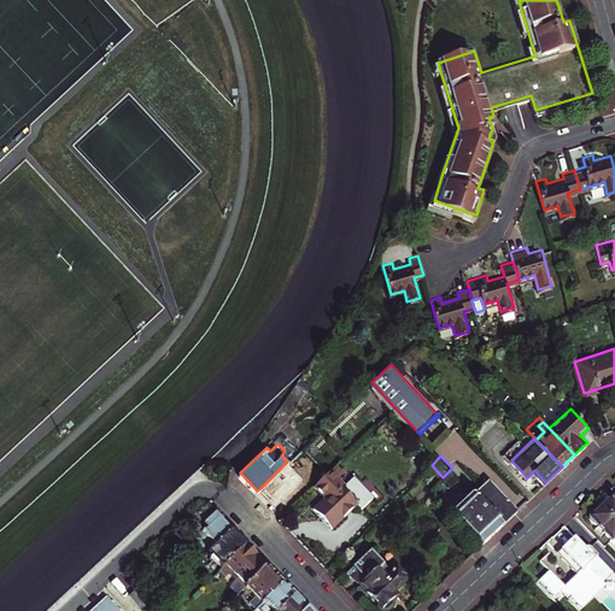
[(287,462),(261,488),(275,504),(304,476),(290,460),(287,462)]
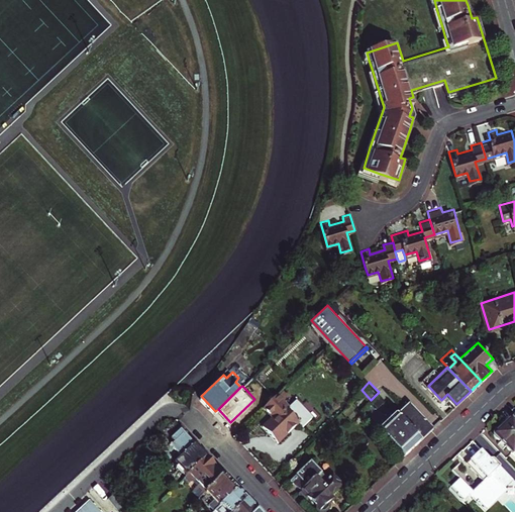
[(278,392),(265,404),(274,414),(264,423),(279,439),(300,419),(289,407),(291,405),(278,392)]
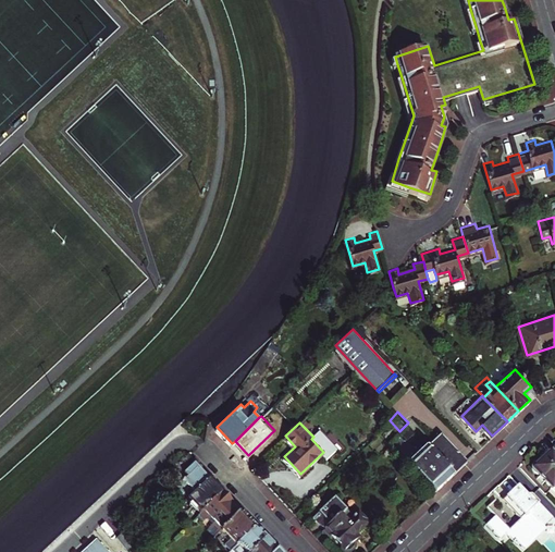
[(428,444),(454,471),(468,457),(459,448),(456,451),(452,446),(455,444),(443,431),(428,444)]
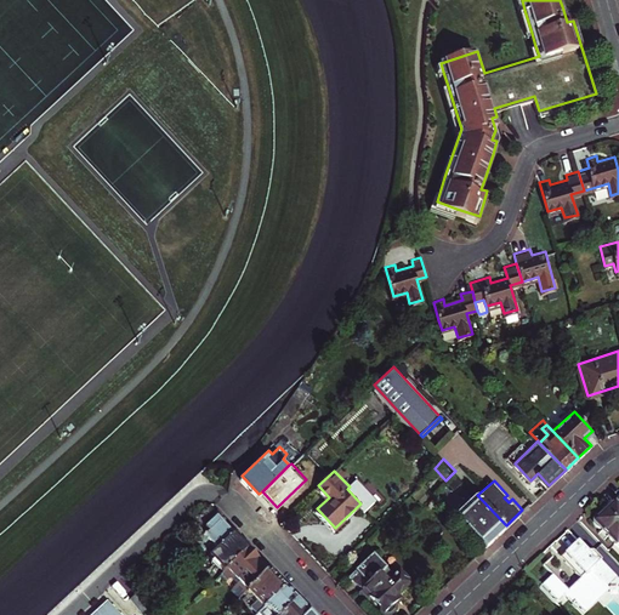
[(487,544),(506,525),(477,495),(477,494),(456,512),(469,524),(487,544)]
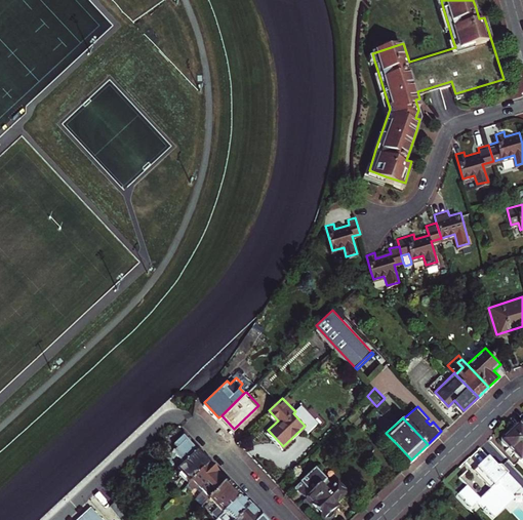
[(522,421),(521,420),(519,422),(516,418),(511,424),(514,427),(503,436),(521,455),(522,454),(522,421)]
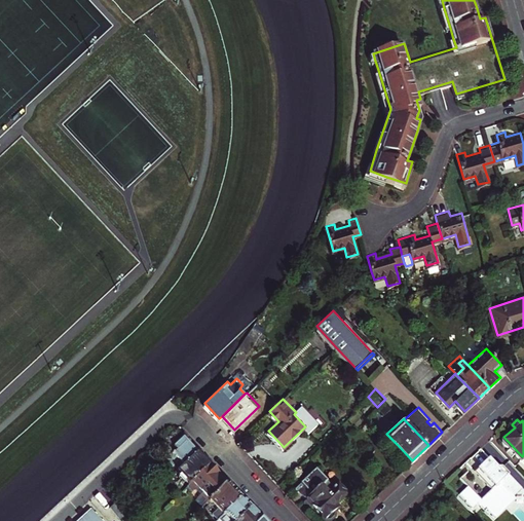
[(167,455),(180,468),(199,449),(185,435),(176,443),(173,449),(173,450),(167,455)]
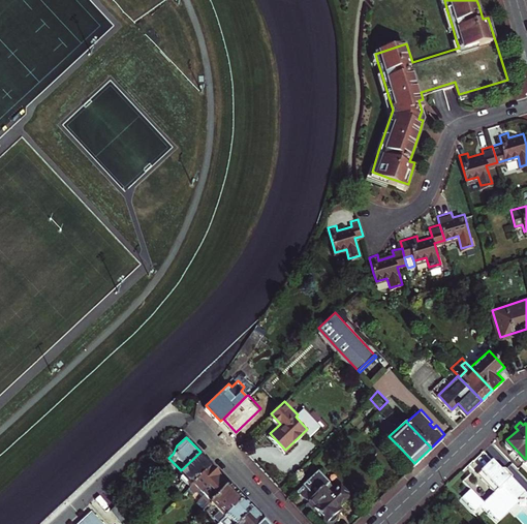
[(192,483),(212,464),(200,452),(181,470),(192,483)]
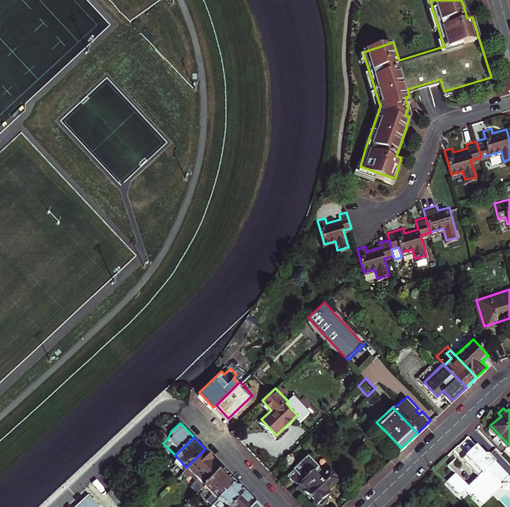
[(486,450),(478,442),(467,452),(478,464),(475,467),(480,472),(470,482),(450,461),(458,454),(457,454),(449,461),(457,469),(449,477),(461,491),(466,486),(473,494),(472,494),(476,498),(478,496),(481,499),(509,473),(509,471),(490,451),(486,450)]
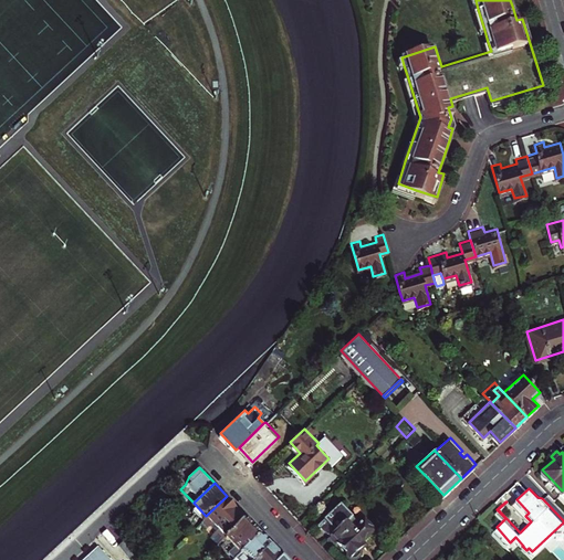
[(226,536),(247,516),(227,496),(206,516),(202,518),(208,524),(212,520),(218,527),(215,530),(212,531),(220,540),(226,536)]
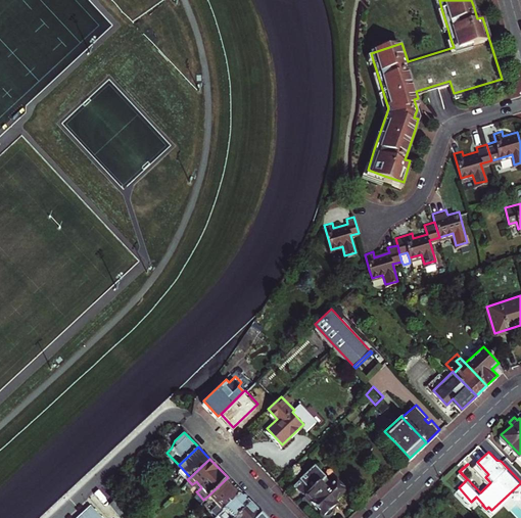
[(303,497),(311,504),(314,501),(326,513),(329,513),(334,509),(334,506),(334,505),(339,500),(336,497),(345,488),(337,479),(335,482),(327,474),(303,497)]
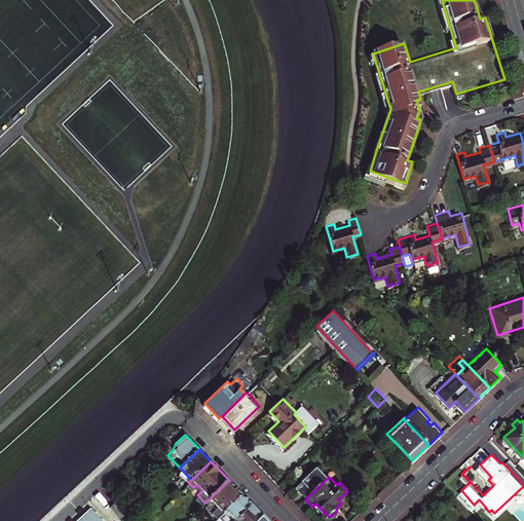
[(218,519),(244,495),(229,480),(210,498),(211,499),(219,508),(215,511),(215,516),(218,519)]
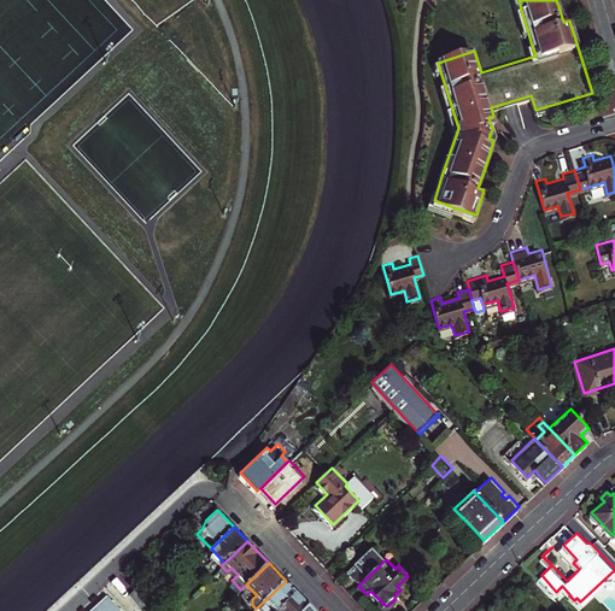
[(227,571),(234,579),(238,575),(232,568),(227,571)]
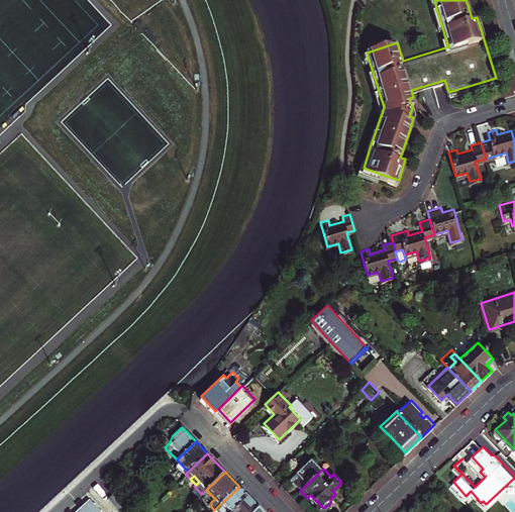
[(232,511),(248,497),(239,487),(214,510),(212,511),(232,511)]
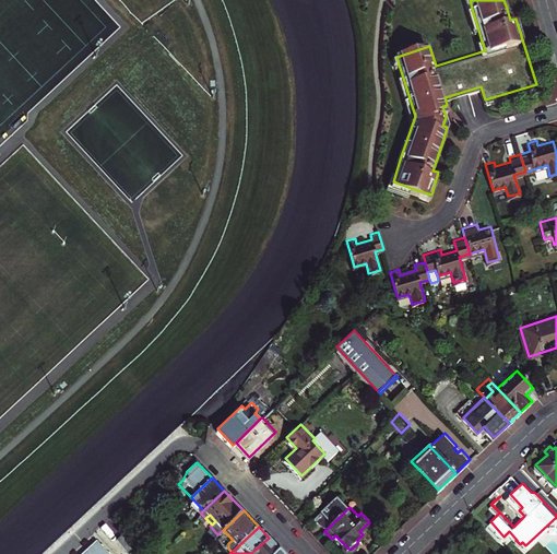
[(138,545),(125,530),(119,535),(131,551),(138,545)]
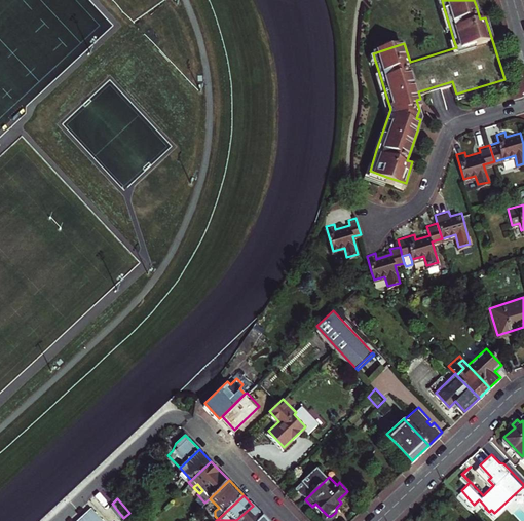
[(207,505),(215,520),(216,520),(218,519),(215,516),(215,511),(219,508),(211,499),(207,505)]
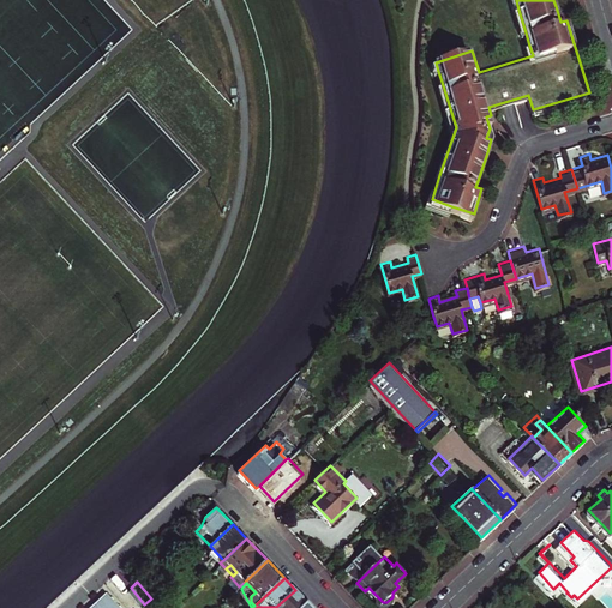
[(138,607),(125,607),(108,589),(87,607),(139,607),(138,607)]
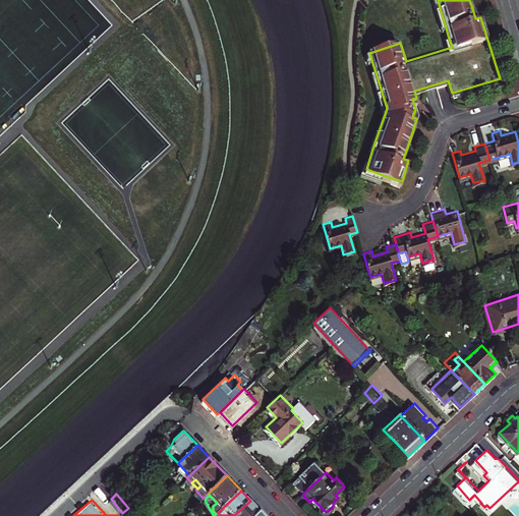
[(256,515),(261,512),(250,501),(234,515),(256,515)]
